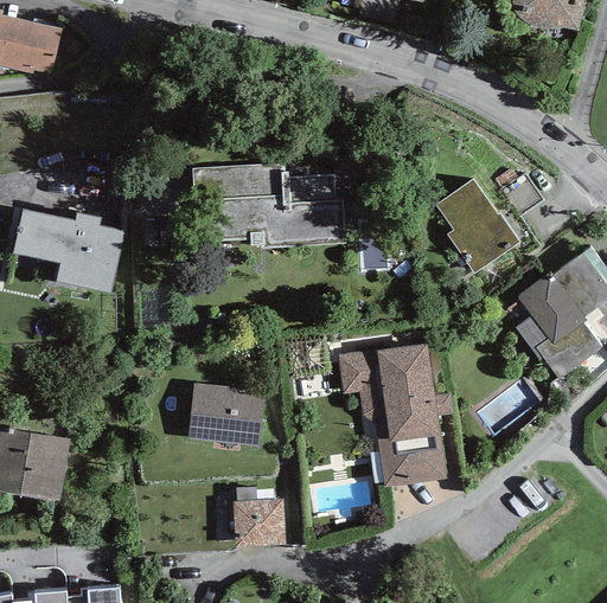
[(588,0),(523,0),(517,27),(579,42),(588,0)]
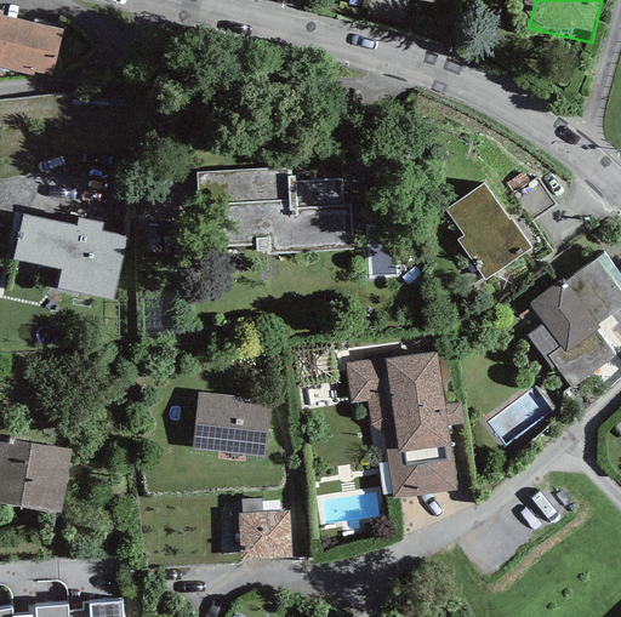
[(63,26),(0,9),(0,66),(33,74),(34,69),(51,74),(63,26)]
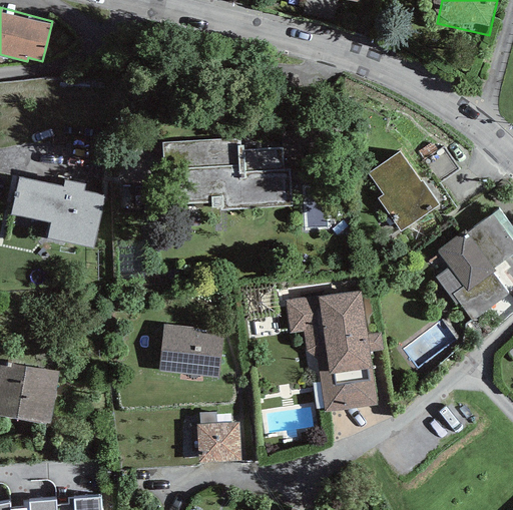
[(241,140),(161,144),(163,173),(171,173),(173,205),(210,203),(211,210),(292,206),(290,169),(283,170),(282,149),(242,151),(241,140)]
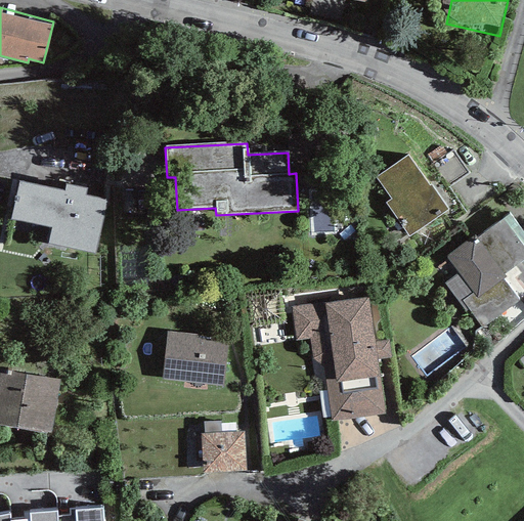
[(406,156),(376,177),(392,199),(386,203),(407,240),(449,209),(433,183),(431,186),(406,156)]
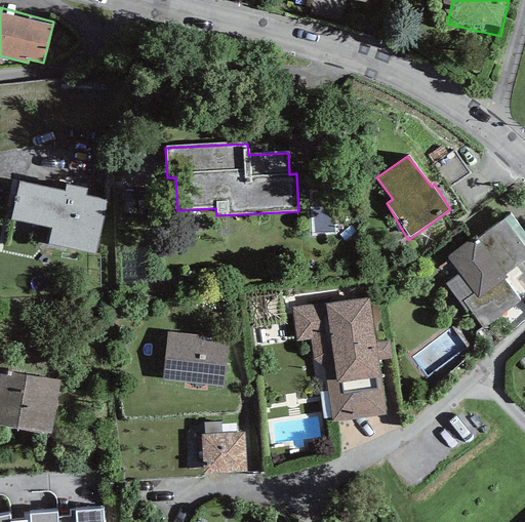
[(65,187),(17,176),(9,215),(54,226),(50,243),(92,252),(104,198),(85,194),(86,186),(66,182),(65,187)]
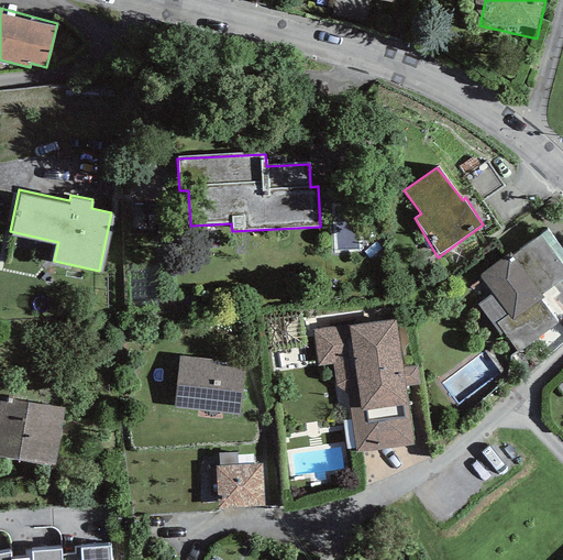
[(510,251),(478,275),(493,294),(479,303),(518,352),(559,320),(540,297),(562,278),(562,251),(547,229),(514,254),(510,251)]
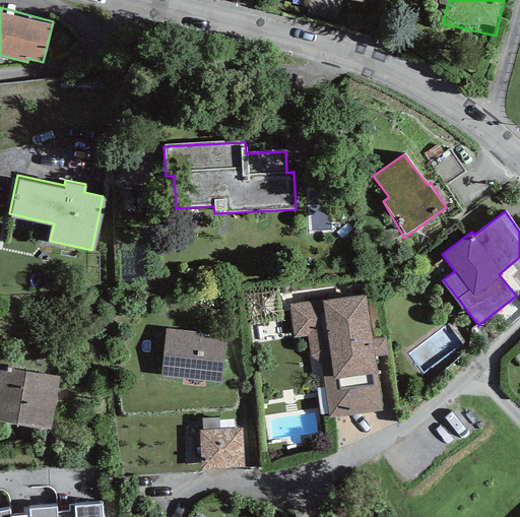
[(367,296),(287,307),(294,340),(309,338),(311,356),(324,362),(330,417),(383,410),(374,357),(388,354),(387,338),(372,341),(367,296)]
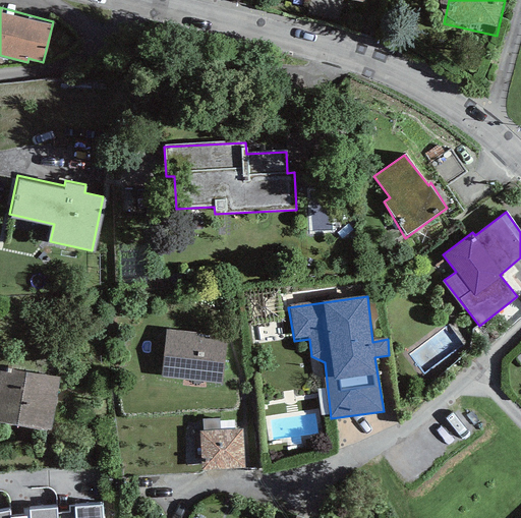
[(230,342),(175,340),(174,385),(228,387),(230,342)]
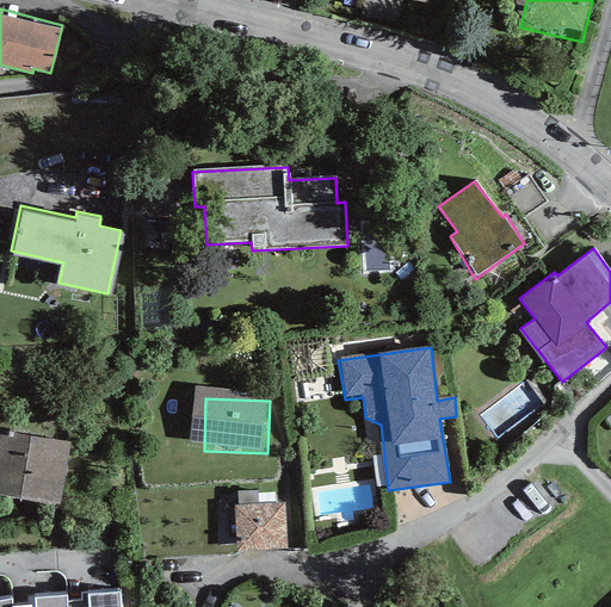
[(0,490),(60,502),(71,443),(0,431),(0,490)]
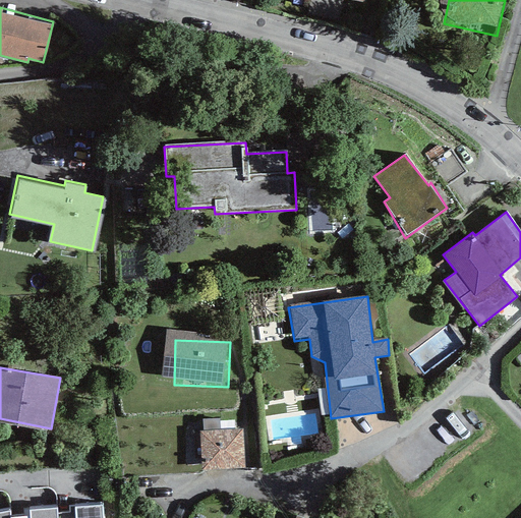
[(243,430),(200,433),(203,468),(245,466),(243,430)]
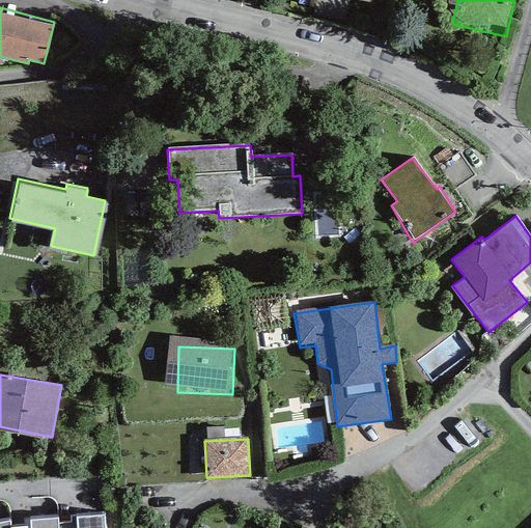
[(107,527),(106,512),(68,515),(68,523),(60,524),(60,516),(21,519),(22,526),(9,527),(9,522),(0,522),(0,527),(107,527)]
